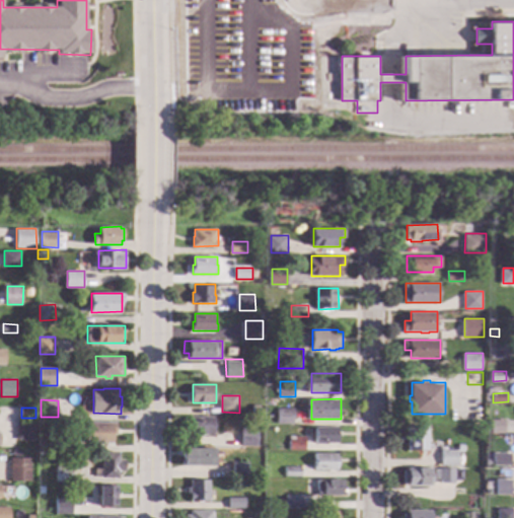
[(296,409),(296,423),(280,423),(280,409),(296,409)]
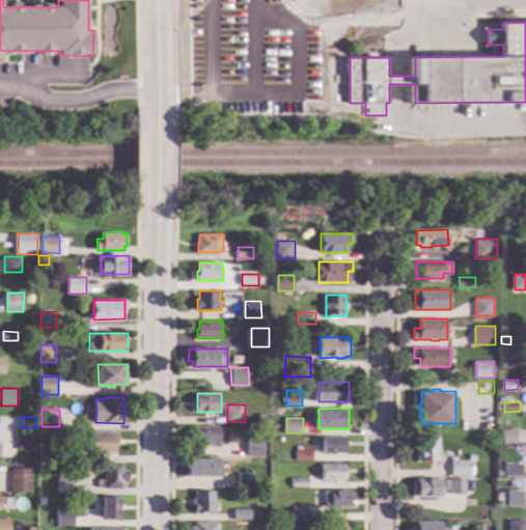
[(221,444),(197,444),(197,425),(221,425),(221,444)]
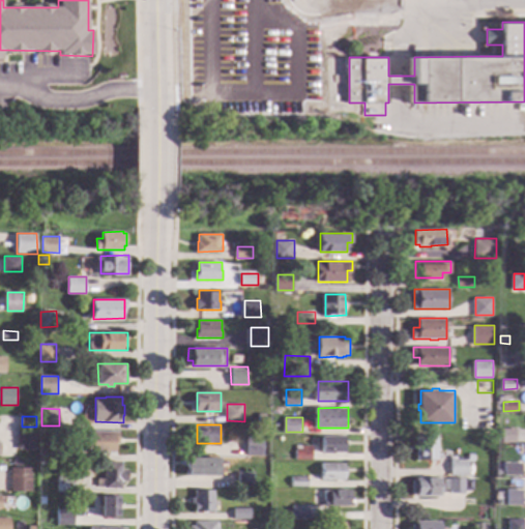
[(518,442),(503,442),(503,428),(518,428),(518,442)]
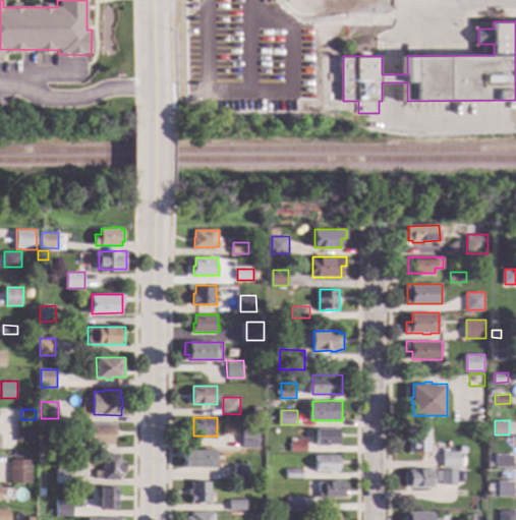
[(37,441),(18,441),(18,422),(37,422),(37,441)]
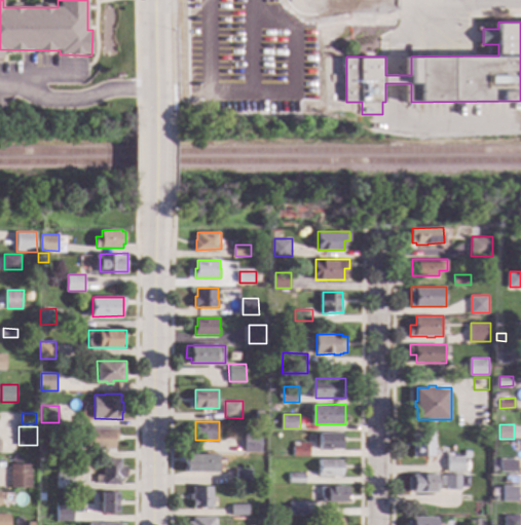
[(119,438),(116,438),(116,449),(88,449),(88,427),(119,427),(119,438)]
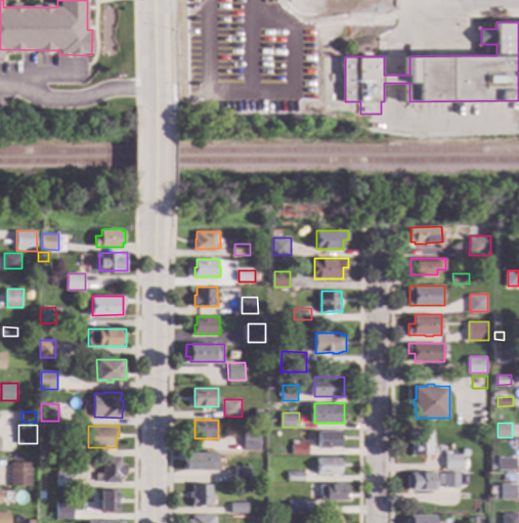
[(343,447),(321,447),(321,430),(343,430),(343,447)]
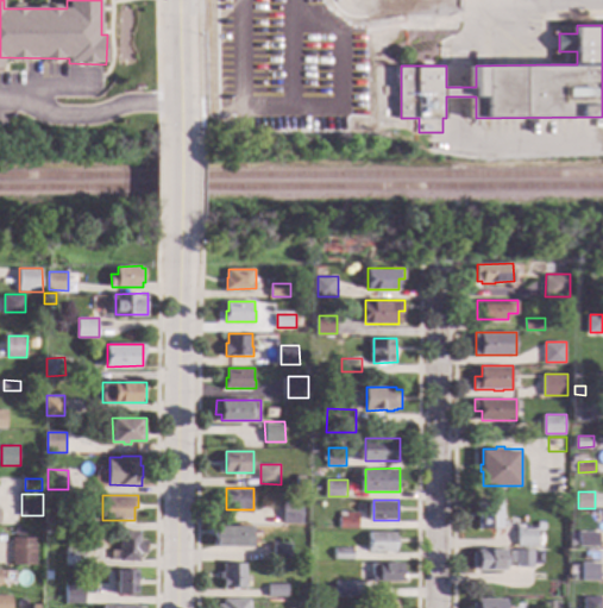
[(305,522),(286,522),(286,501),(306,501),(305,522)]
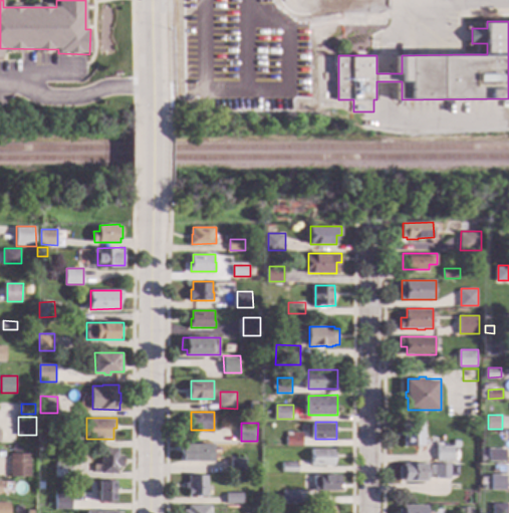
[(426,445),(407,445),(407,423),(426,423),(426,445)]
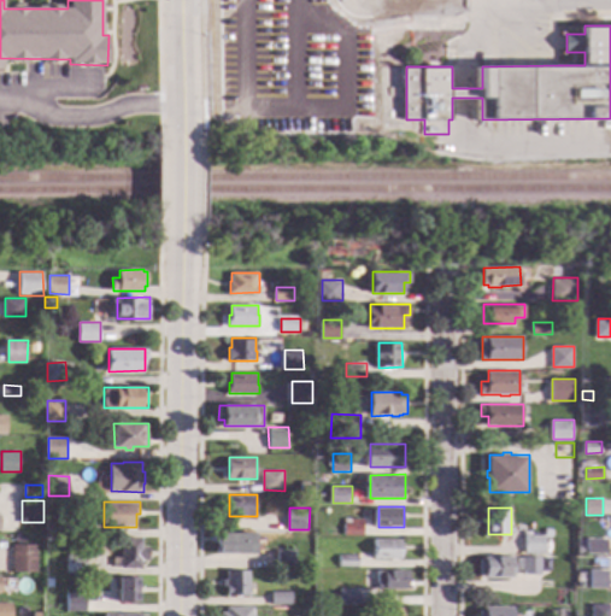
[(81,535),(60,535),(60,516),(81,516),(81,535)]
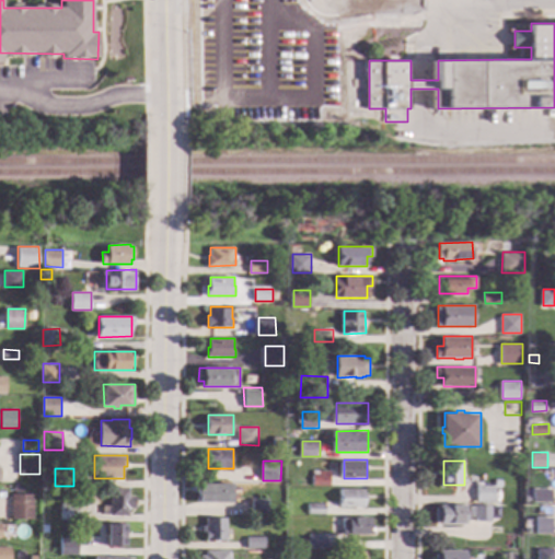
[(333,485),(315,485),(315,470),(333,470),(333,485)]
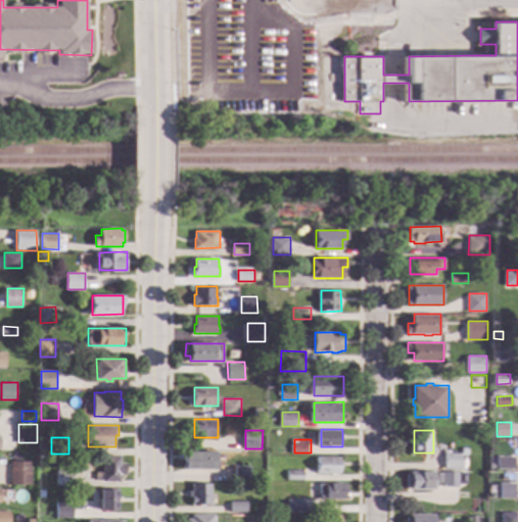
[(218,468),(186,468),(186,452),(218,452),(218,468)]
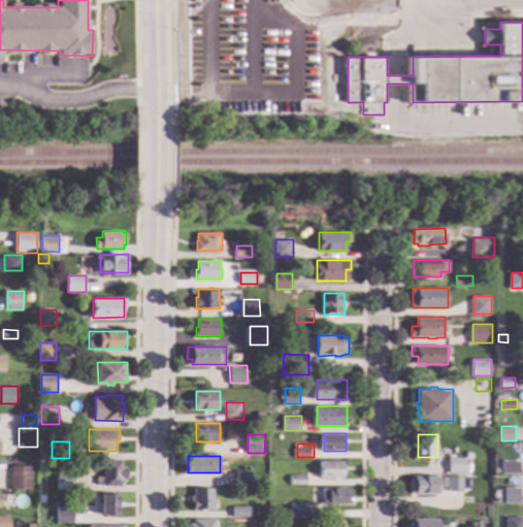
[(468,472),(452,473),(451,457),(468,457),(468,472)]
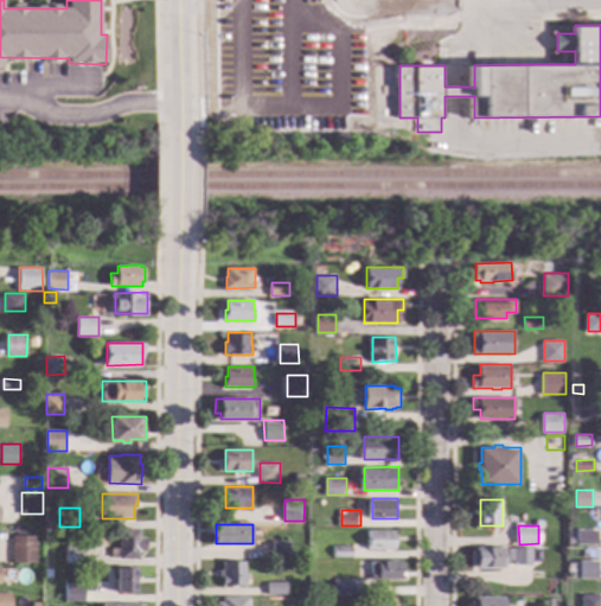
[(142,536),(147,536),(148,552),(142,552),(142,559),(121,560),(121,557),(114,557),(114,547),(121,547),(121,529),(142,528),(142,536)]
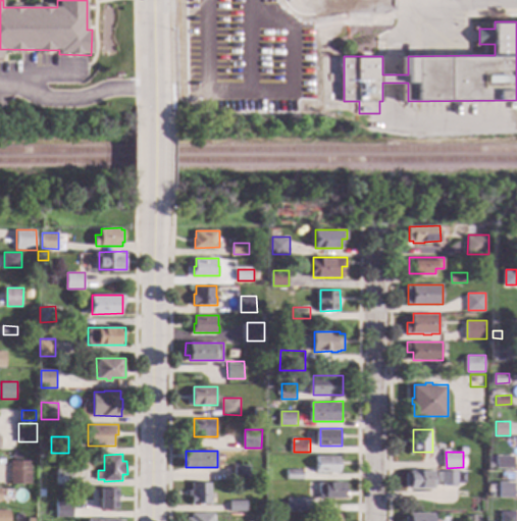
[(342,472),(320,472),(320,456),(343,456),(342,472)]
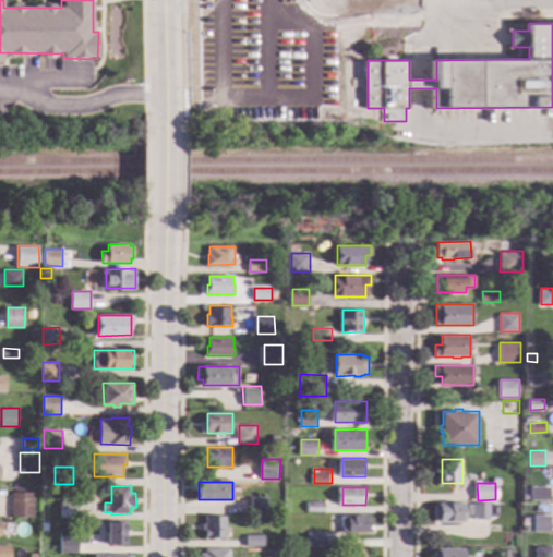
[(551,499),(532,500),(532,487),(551,487),(551,499)]
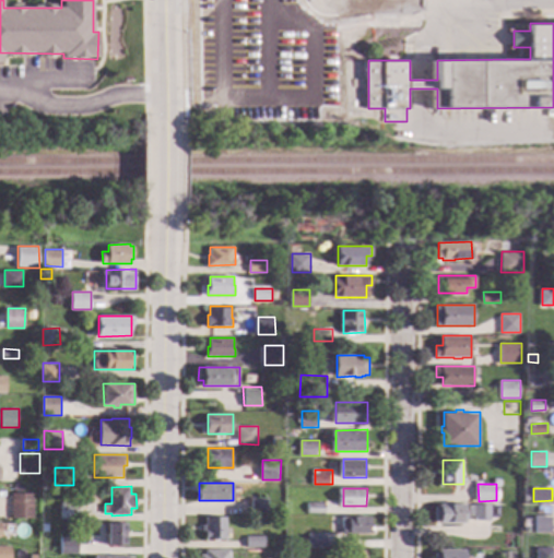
[(35,501),(37,501),(37,518),(13,518),(13,493),(35,493),(35,501)]
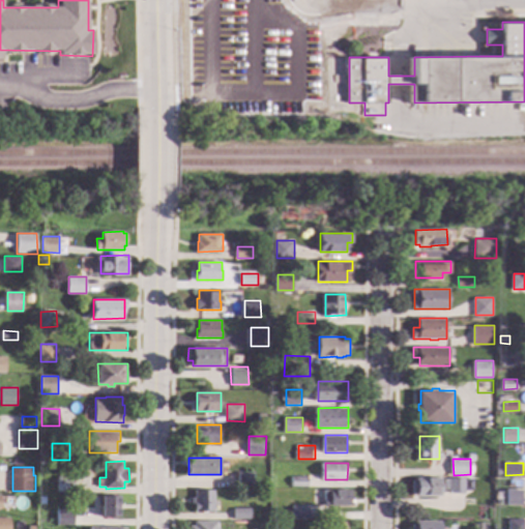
[(256,487),(241,487),(241,471),(256,471),(256,487)]
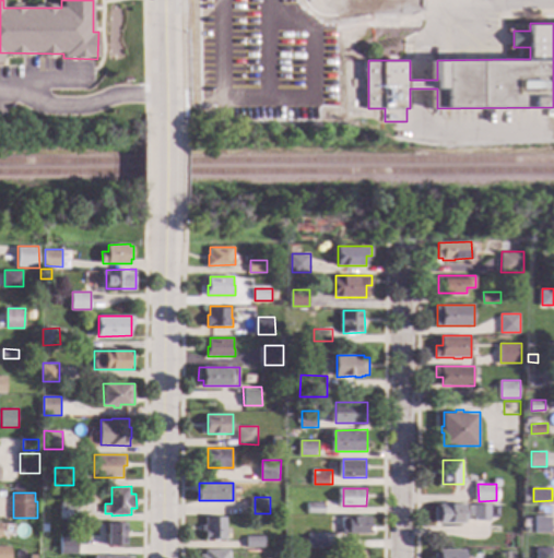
[(80,519),(62,519),(62,502),(80,502),(80,519)]
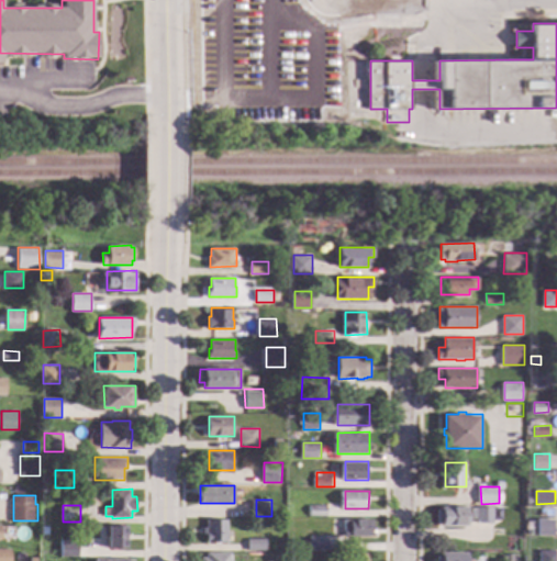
[(330,515),(312,515),(312,505),(330,505),(330,515)]
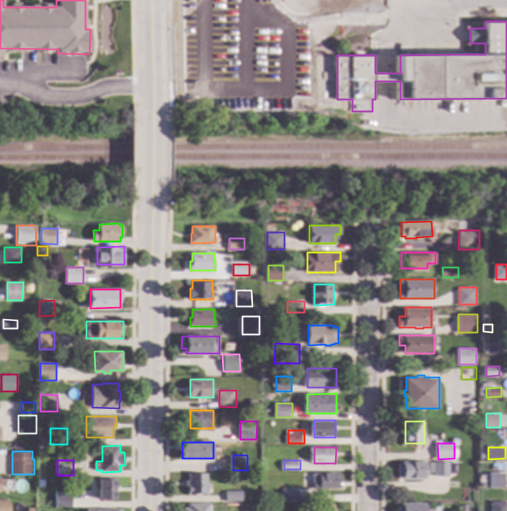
[(428,478),(404,478),(404,476),(400,476),(400,463),(404,464),(404,461),(428,461),(428,478)]
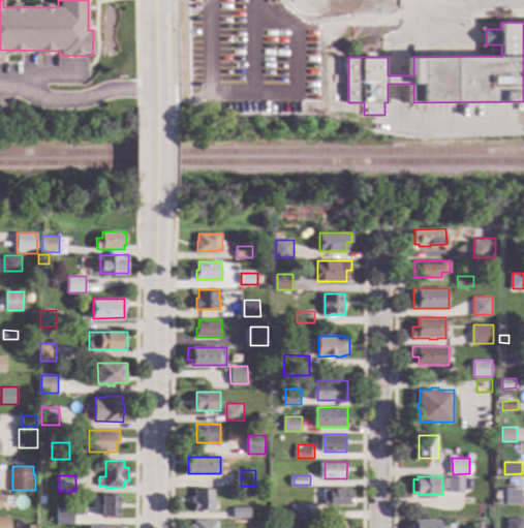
[(466,492),(452,492),(452,488),(447,488),(447,477),(466,477),(466,492)]
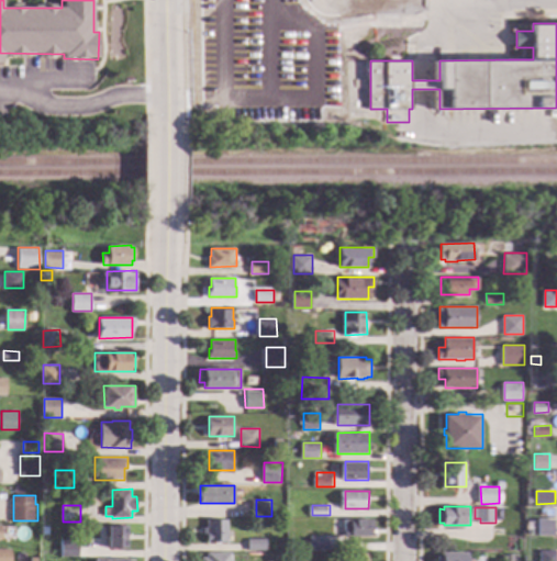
[(376,536),(348,536),(347,519),(376,518),(376,536)]
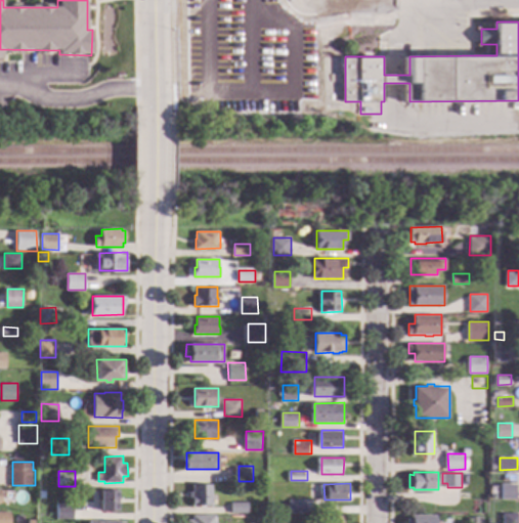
[(213,506),(195,506),(195,497),(191,497),(191,491),(193,491),(193,484),(213,484),(213,506)]
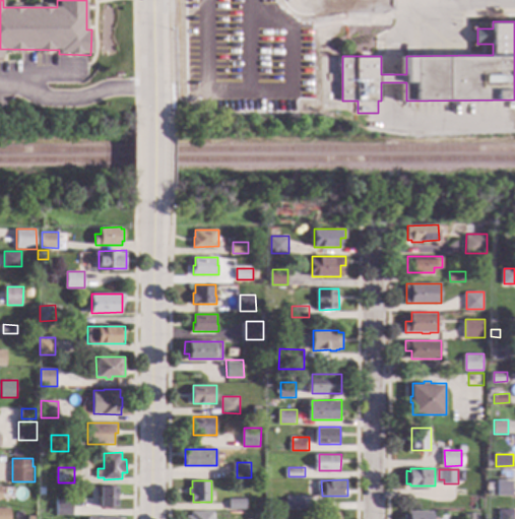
[(514,480),(514,496),(498,496),(498,480),(514,480)]
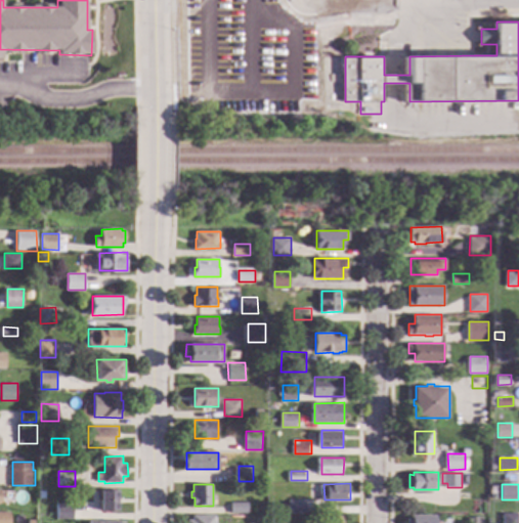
[(120,511),(102,511),(102,490),(120,490),(120,511)]
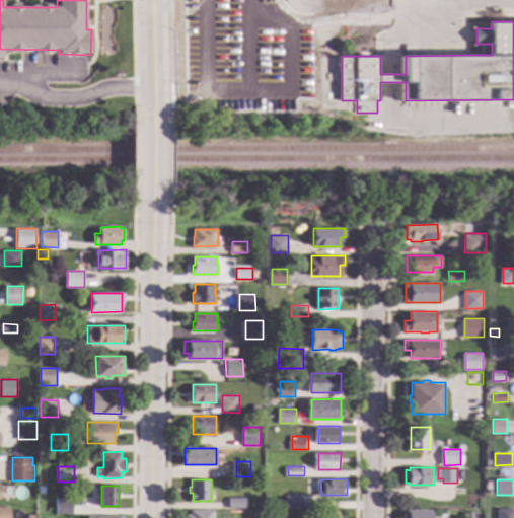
[(305,508),(288,508),(288,495),(305,495),(305,508)]
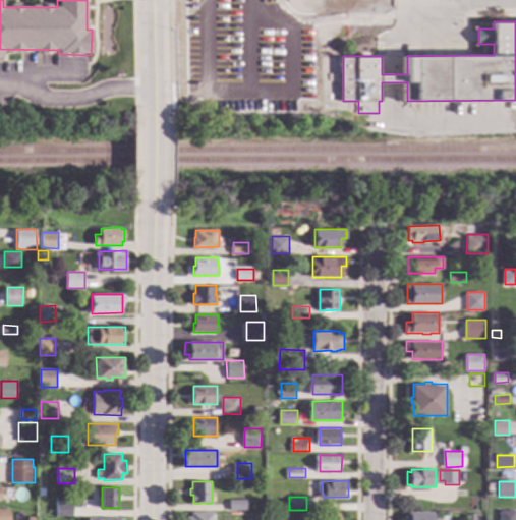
[(248,510),(231,510),(231,500),(248,499),(248,510)]
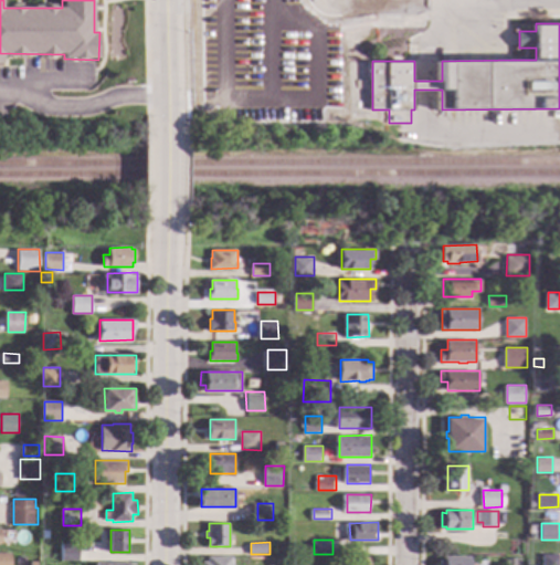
[(81,560),(63,560),(63,544),(81,544),(81,560)]
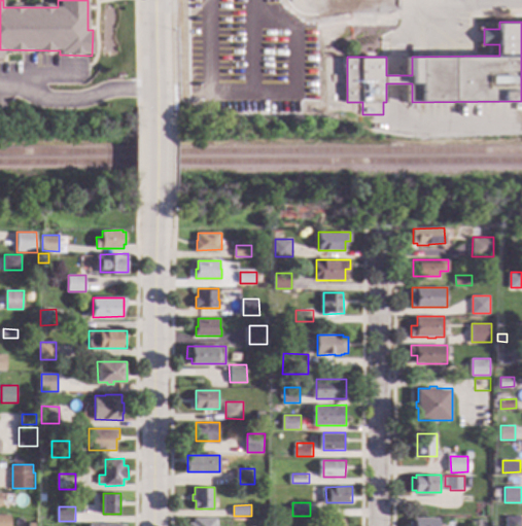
[(11,525),(0,525),(0,515),(11,515),(11,525)]
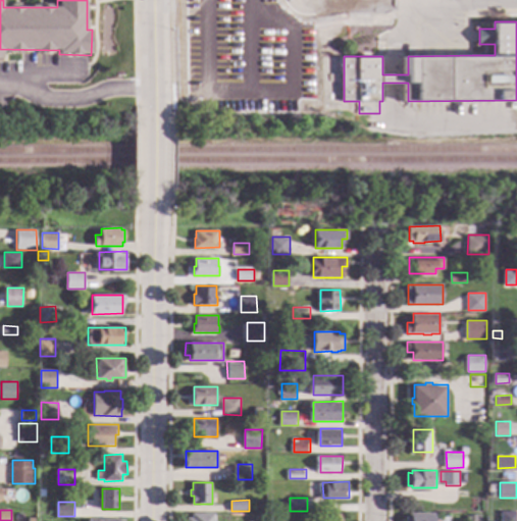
[(516,520),(503,520),(503,511),(516,511),(516,520)]
